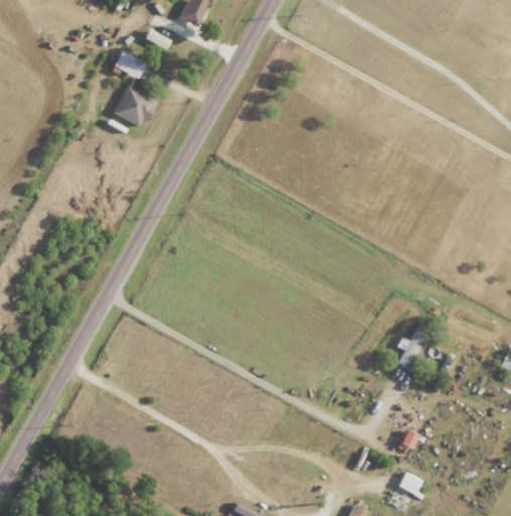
[(212,0),(184,0),(187,1),(180,19),(201,27),(212,0)]
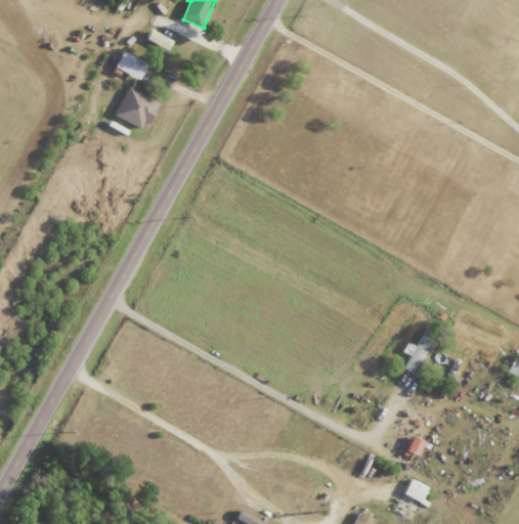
[(141,80),(149,63),(125,51),(117,68),(141,80)]
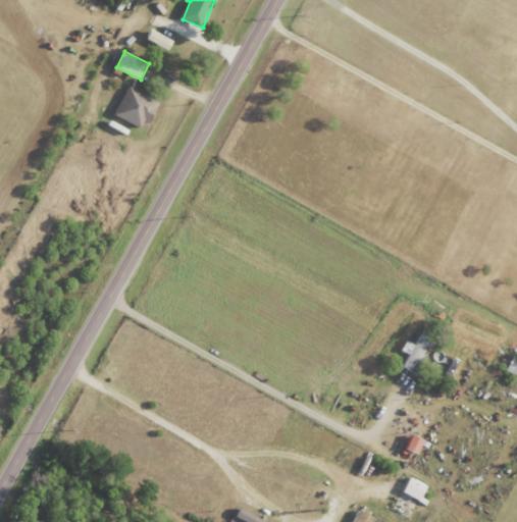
[(147,129),(159,101),(130,87),(116,115),(147,129)]
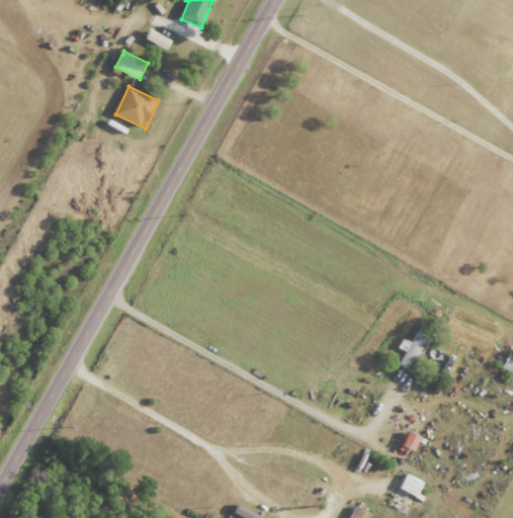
[(401,365),(417,372),(426,353),(422,351),(432,329),(422,324),(414,343),(404,339),(400,348),(407,351),(401,365)]
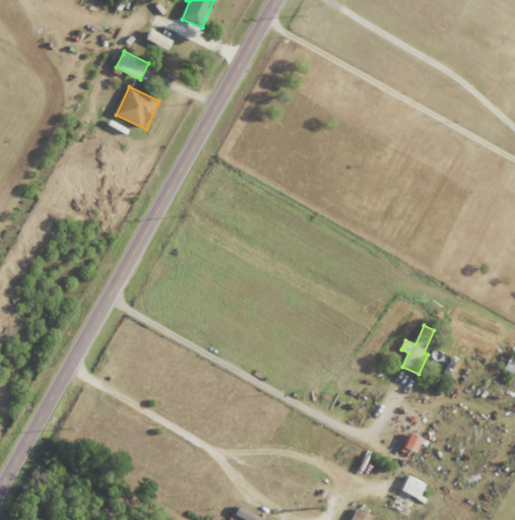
[(416,453),(423,439),(409,434),(404,448),(416,453)]
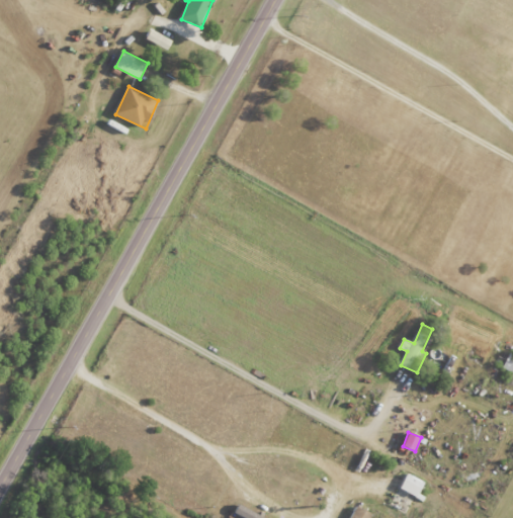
[(417,498),(425,483),(408,473),(400,489),(417,498)]
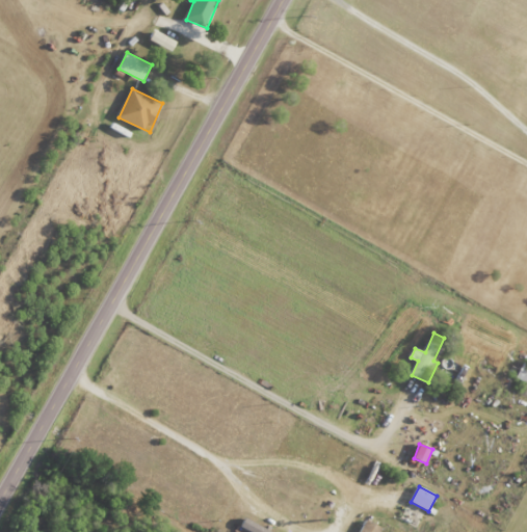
[(272,531),(244,517),(240,527),(249,531),(272,531)]
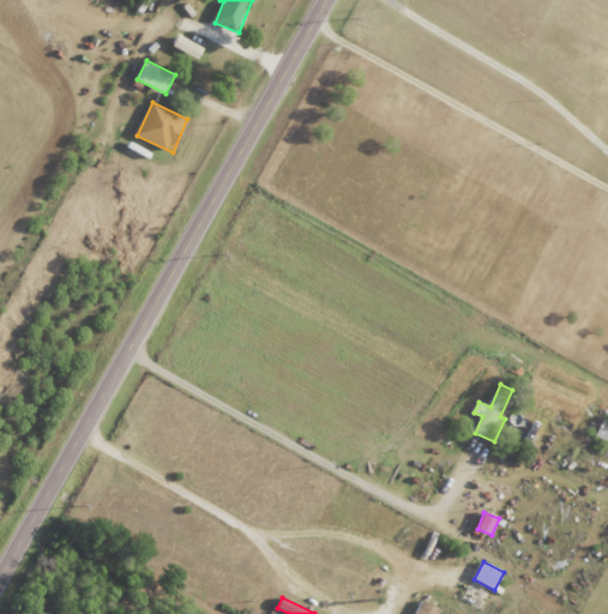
[(439,613),(441,611),(425,600),(416,613),(439,613)]
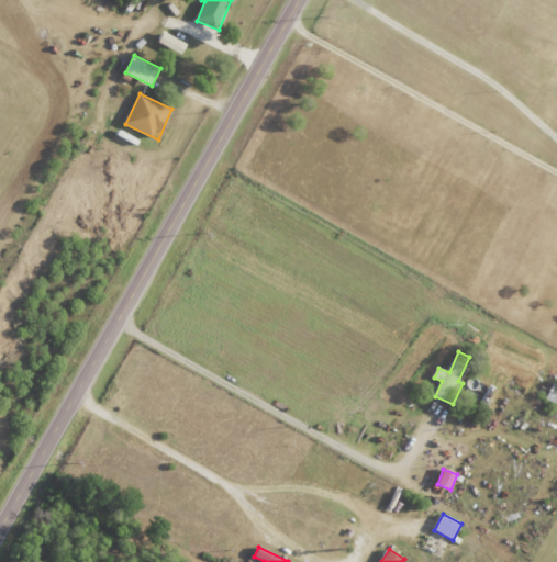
All buildings are outlined.
